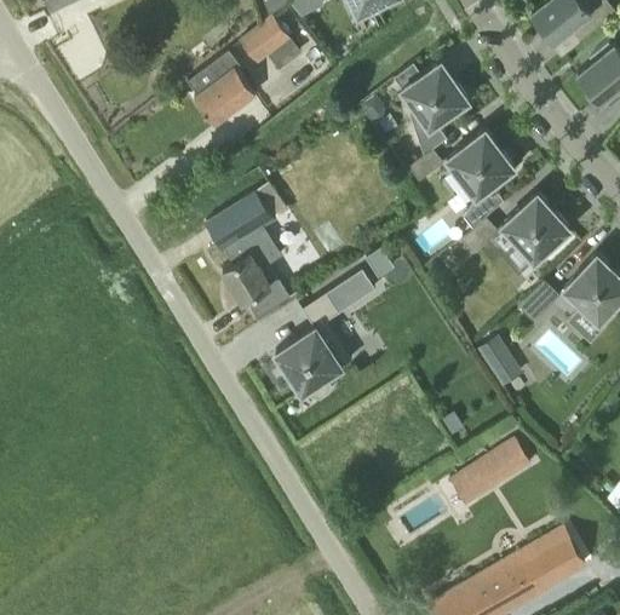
[(46,0),(51,11),(74,0),(46,0)]
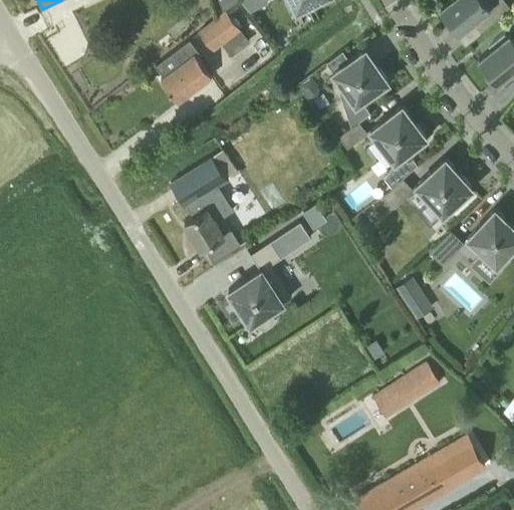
[(289,0),(296,13),(310,6),(312,9),(330,0),(329,0),(289,0)]
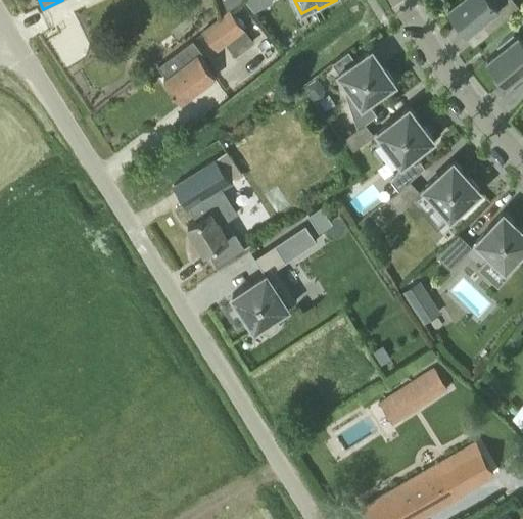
[(487,37),(520,12),(510,0),(458,0),(460,2),(447,12),(449,15),(448,16),(456,27),(458,26),(466,36),(485,20),(492,32),(486,36),(487,37)]
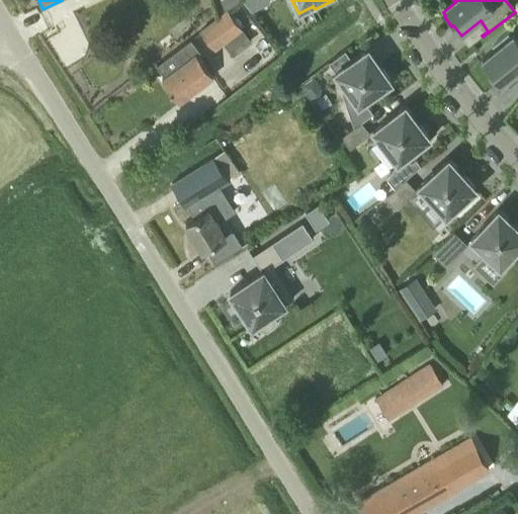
[(228,14),(200,34),(214,53),(242,32),(228,14)]
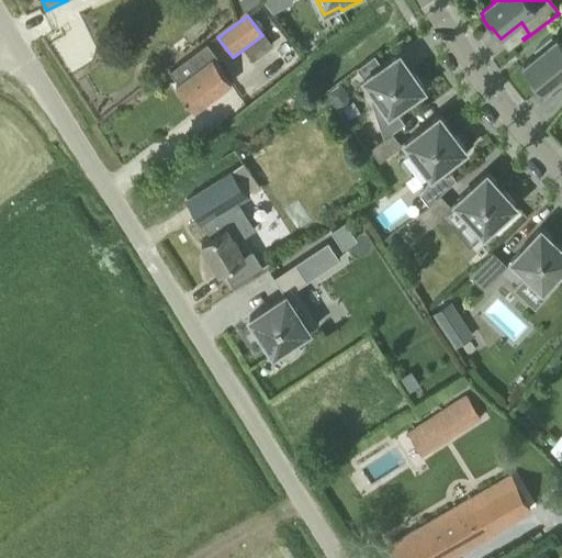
[(561,46),(557,41),(553,44),(551,40),(534,54),(537,57),(523,68),(526,71),(524,74),(532,85),(535,82),(543,93),(561,77),(561,46)]
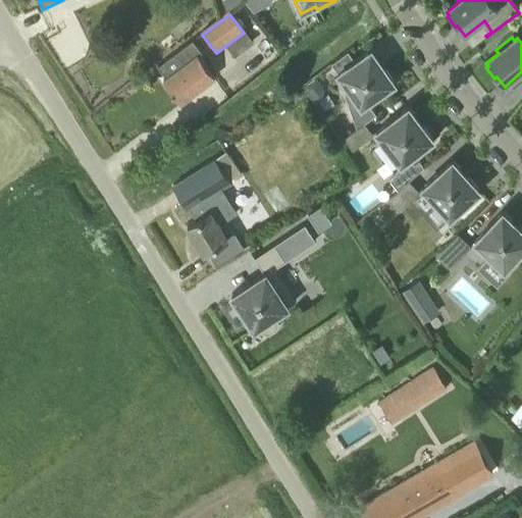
[(166,81),(163,84),(179,106),(214,81),(198,59),(202,56),(192,43),(157,69),(166,81)]
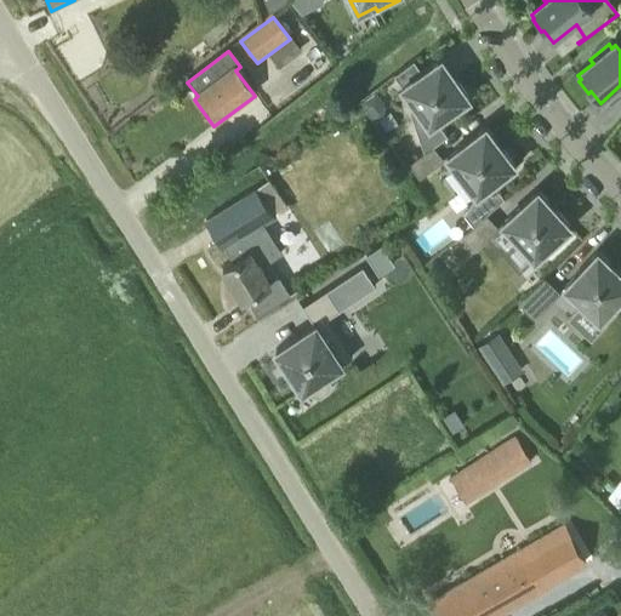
[(414,64),(394,79),(416,110),(410,114),(423,154),(423,155),(423,157),(433,150),(448,140),(437,125),(445,119),(448,123),(468,108),(465,104),(469,102),(442,62),(412,81),(405,72),(415,66),(414,64)]
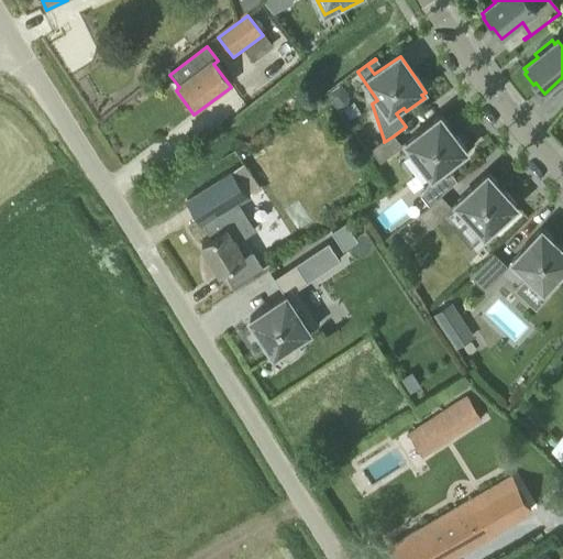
[(340,87),(327,96),(340,112),(348,108),(349,99),(340,87)]
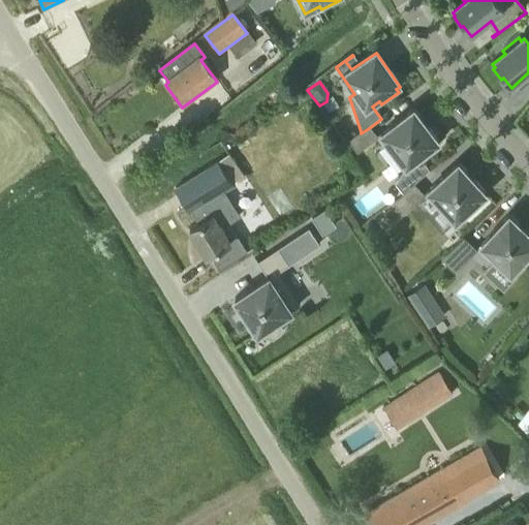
[(438,144),(423,123),(413,111),(380,136),(406,170),(418,159),(422,162),(438,150),(435,147),(438,144)]
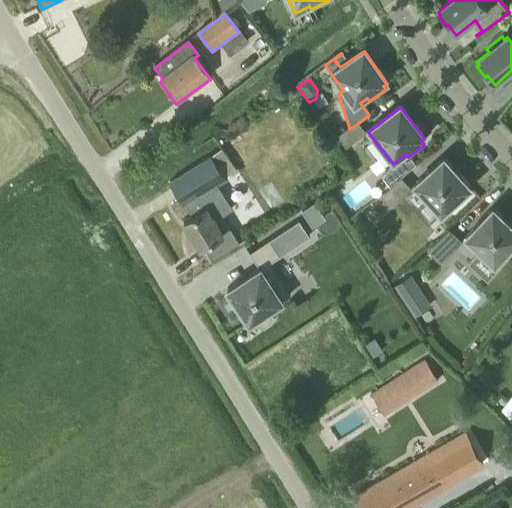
[(366,135),(357,124),(349,129),(337,138),(346,150),(366,135)]
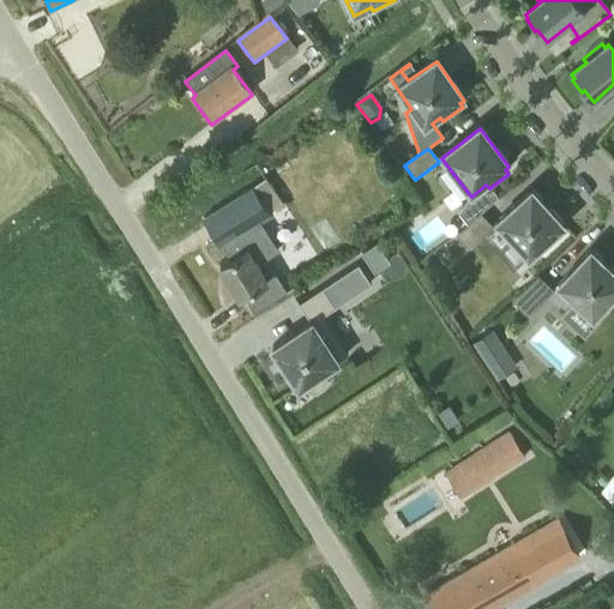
[(253,191),(203,221),(221,249),(222,248),(230,263),(220,269),(239,300),(244,297),(254,315),(288,294),(287,293),(287,294),(265,260),(257,266),(247,252),(239,239),(281,212),(262,185),(253,191)]
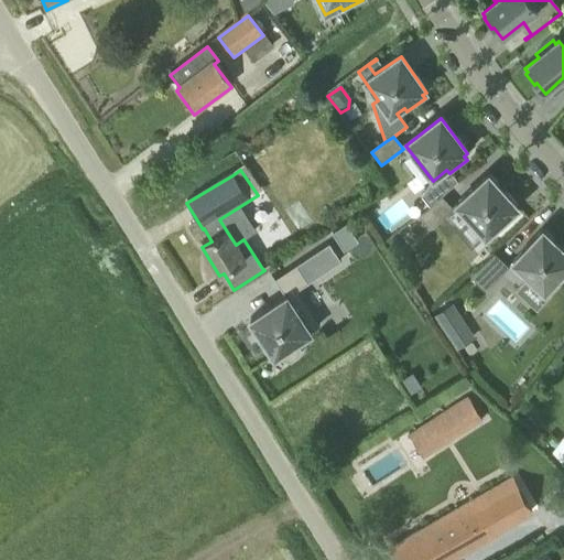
[(518,210),(505,194),(488,176),(456,206),(485,239),(498,227),(501,230),(518,215),(514,212),(518,210)]
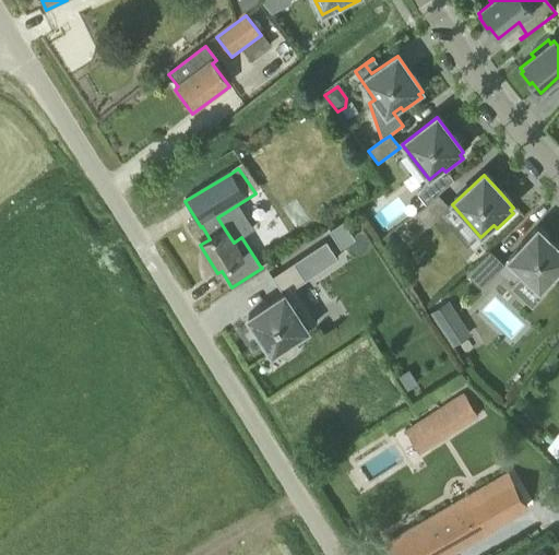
[(438,197),(415,216),(427,229),(449,209),(438,197)]
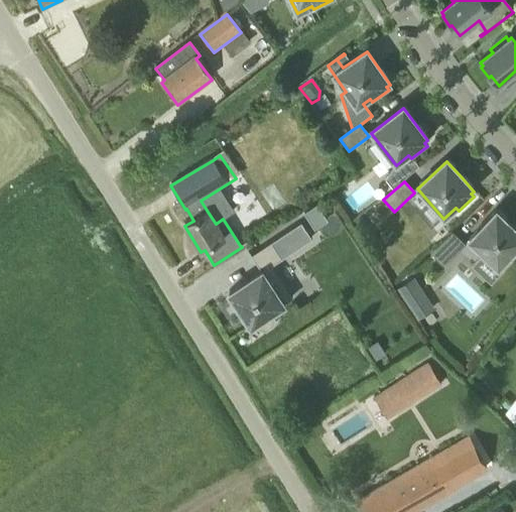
[(317,206),(304,214),(314,231),(329,222),(317,206)]
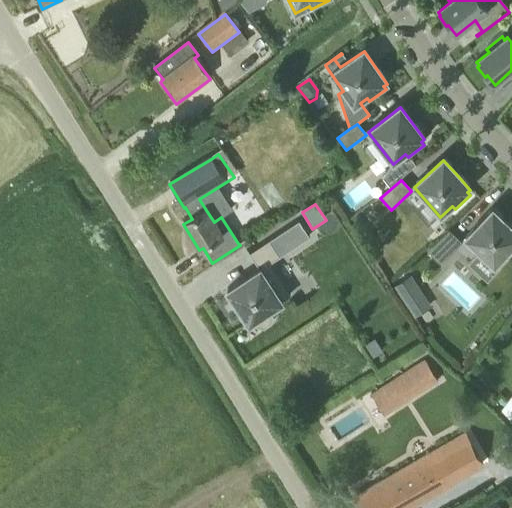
[(511,228),(508,225),(492,210),(465,239),(494,267),(505,255),(508,258),(511,253),(511,228)]
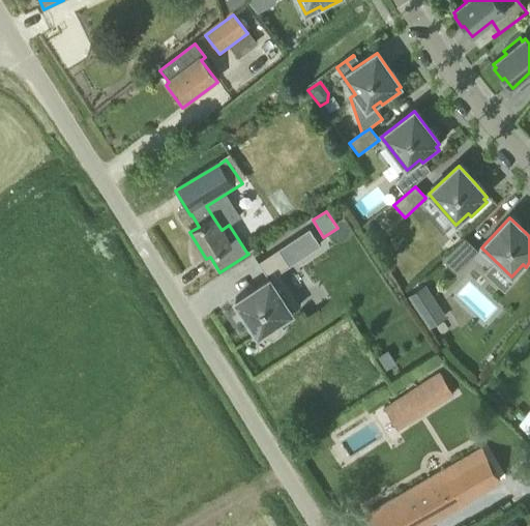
[(465,240),(442,262),(457,276),(478,254),(465,240)]
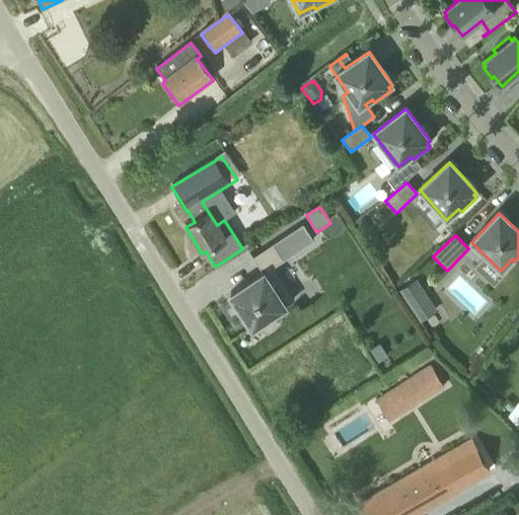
[(230,296),(238,309),(241,306),(245,312),(242,314),(252,330),(255,327),(260,334),(268,336),(276,330),(277,322),(273,316),(294,303),(273,270),(283,263),(273,246),(252,260),(263,275),(230,296)]
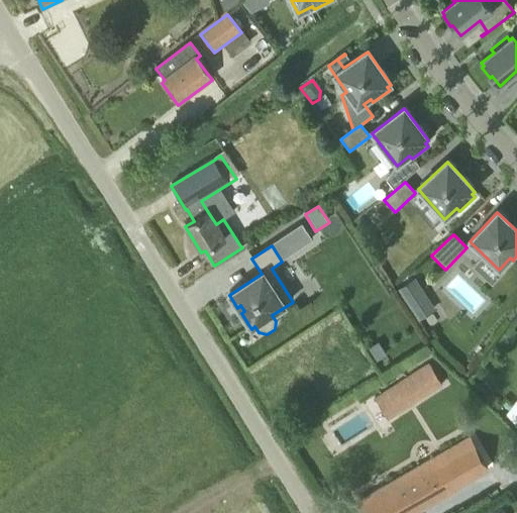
[(398,291),(410,310),(428,299),(416,280),(398,291)]
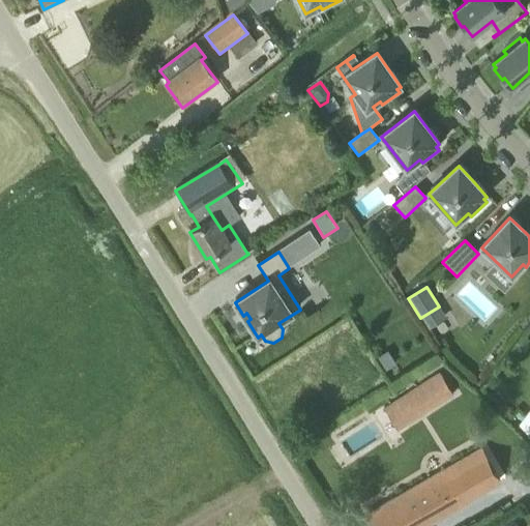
[(387,354),(377,361),(386,375),(396,368),(387,354)]
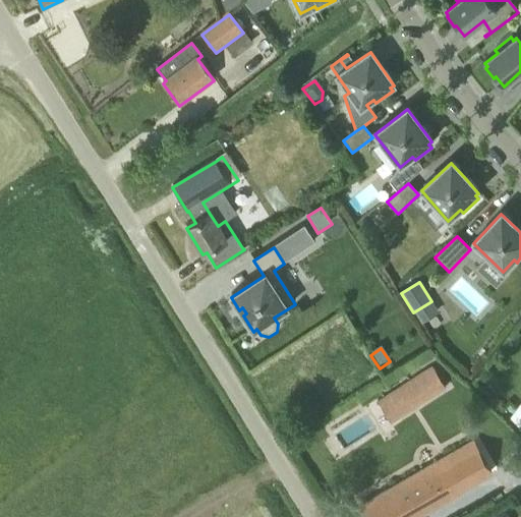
[(377,403),(392,425),(446,391),(431,368),(377,403)]
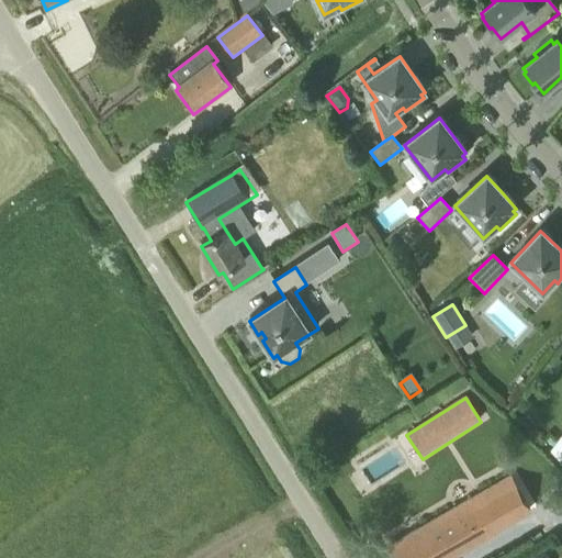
[(510,479),(390,548),(394,557),(456,557),(493,537),(492,535),(530,514),(510,479)]
